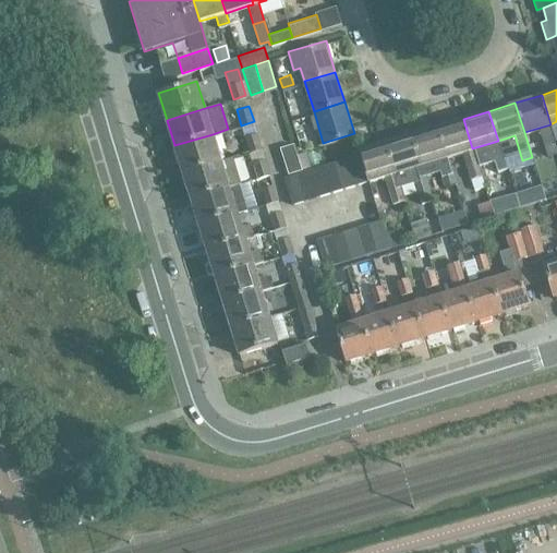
[(463,119),(438,127),(447,156),(462,152),(473,188),(484,184),(472,148),(463,119)]
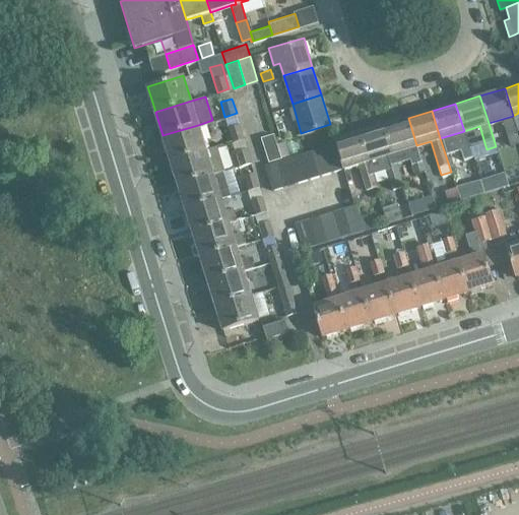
[(408,118),(383,126),(394,162),(409,156),(413,172),(416,171),(422,186),(429,184),(416,145),(408,118)]
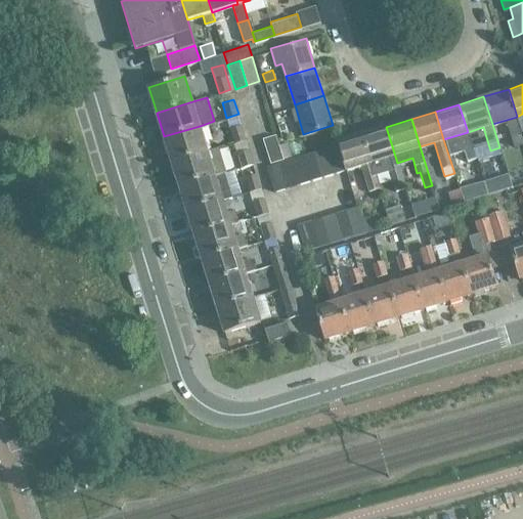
[(293,120),(281,124),(287,140),(299,136),(293,120)]
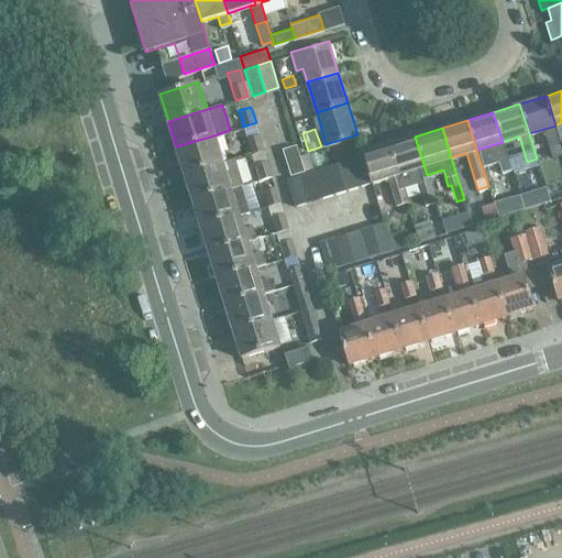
[(264,149),(260,133),(246,137),(252,152),(264,149)]
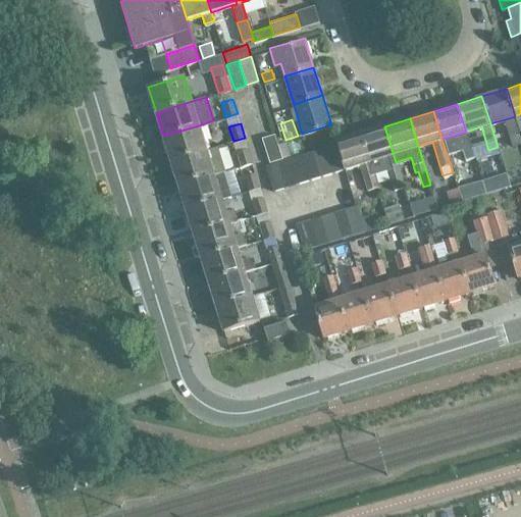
[(170,160),(206,149),(199,125),(163,136),(170,160)]
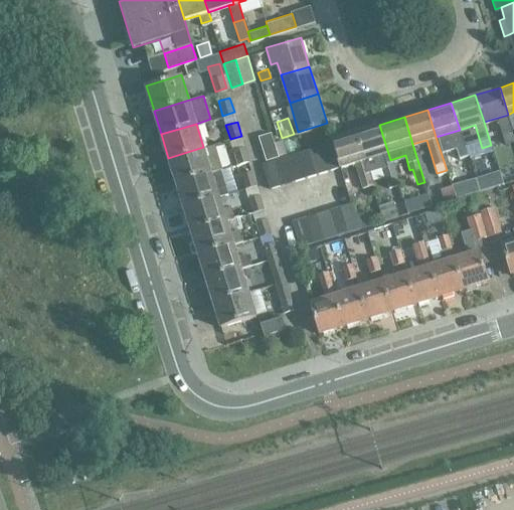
[(379,125),(355,132),(367,170),(381,166),(385,178),(395,175),(390,160),(379,125)]
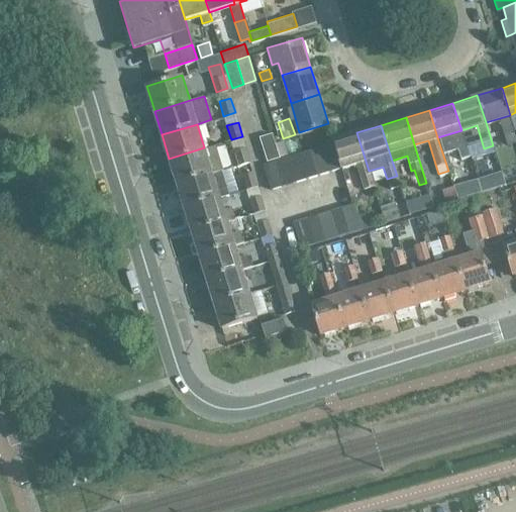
[(506,142),(515,138),(515,130),(514,125),(502,128),(506,142)]
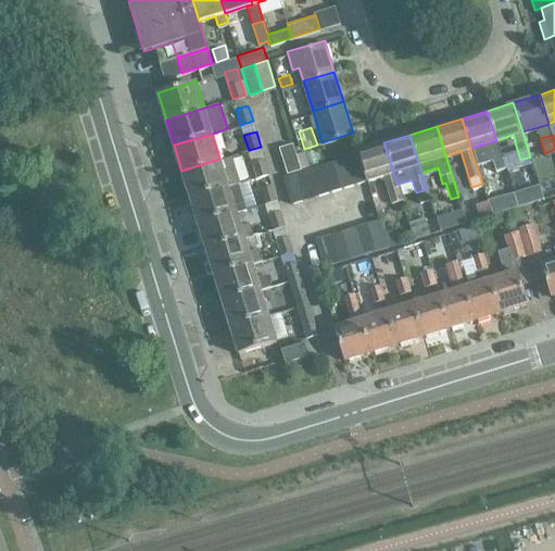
[(287,171),(300,166),(292,141),(278,146),(287,171)]
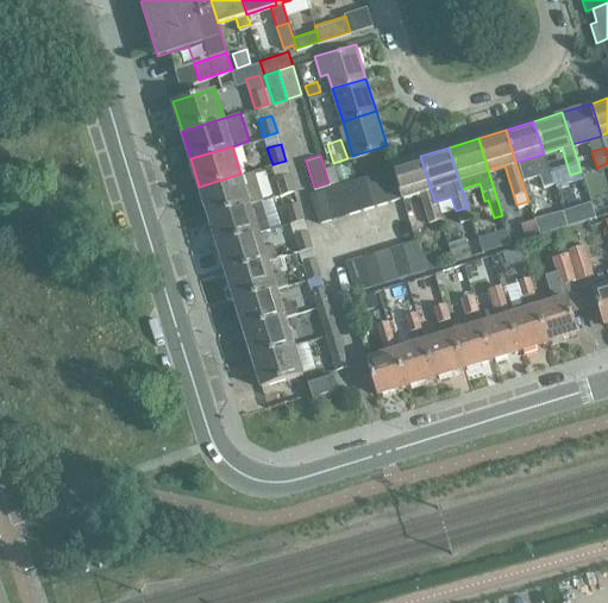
[(434,201),(420,156),(393,165),(402,195),(402,196),(418,192),(427,220),(439,217),(434,201)]
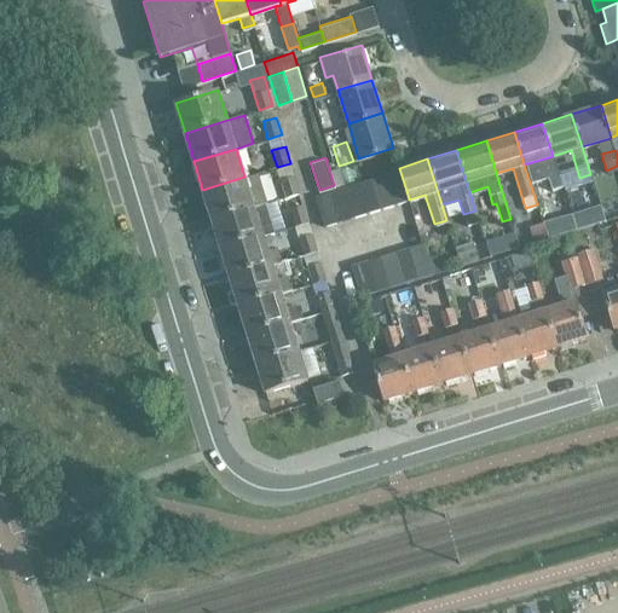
[(386,172),(396,203),(409,198),(399,168),(386,172)]
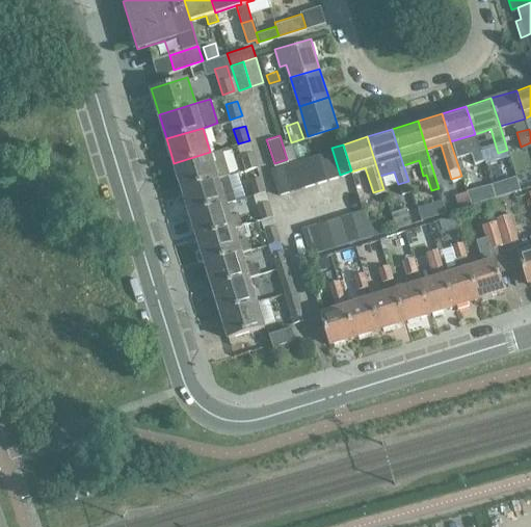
[(319,152),(326,179),(340,175),(332,148),(319,152)]
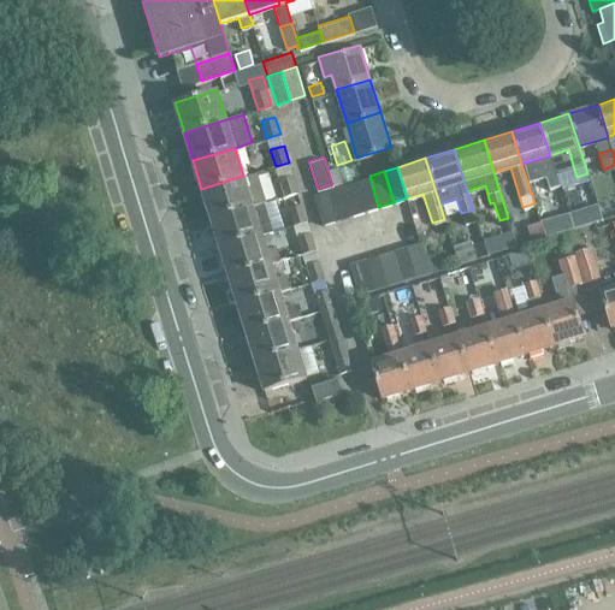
[(256,172),(243,176),(201,189),(211,218),(253,205),(266,201),(256,172)]
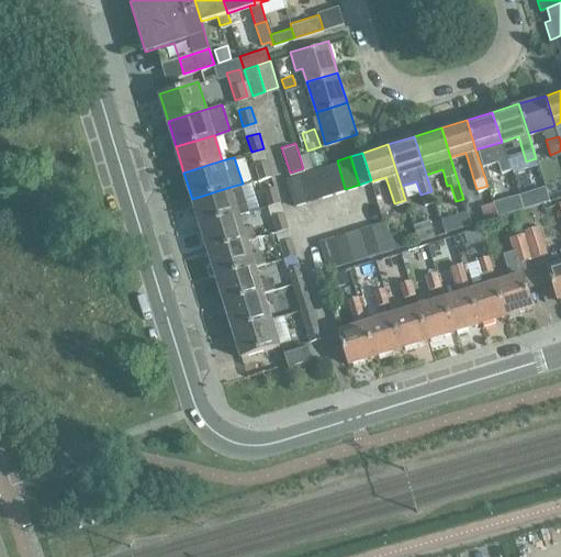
[(271,175),(267,158),(254,162),(259,178),(271,175)]
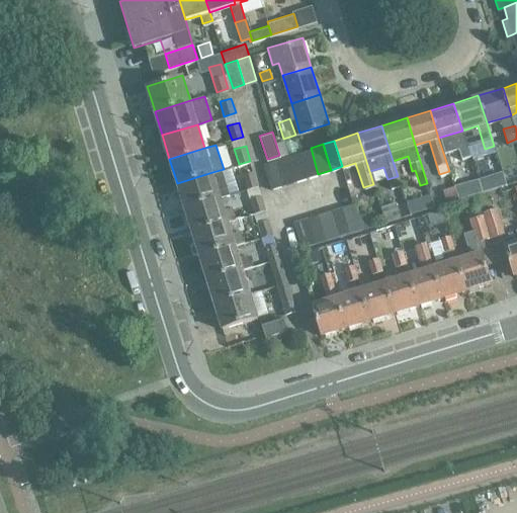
[(298,151),(307,177),(318,174),(311,148),(298,151)]
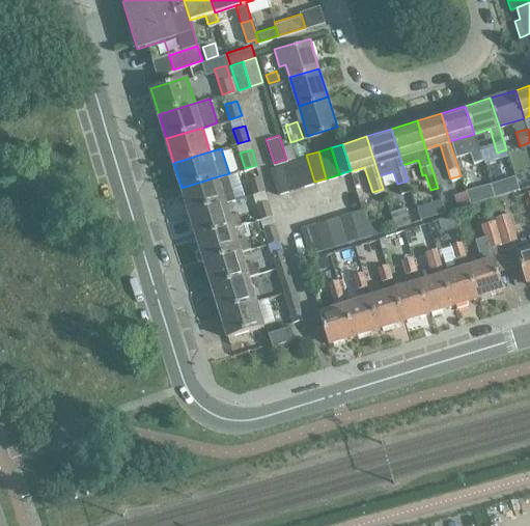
[(294,159),(302,186),(314,182),(306,155),(294,159)]
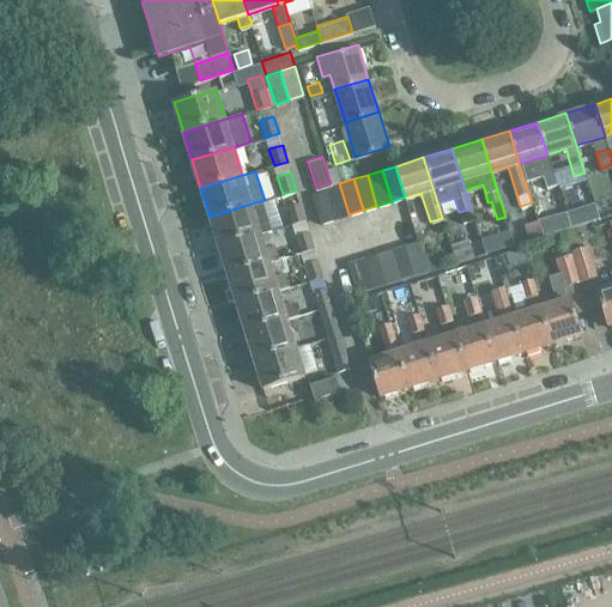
[(326,188),(335,219),(349,214),(339,183),(326,188)]
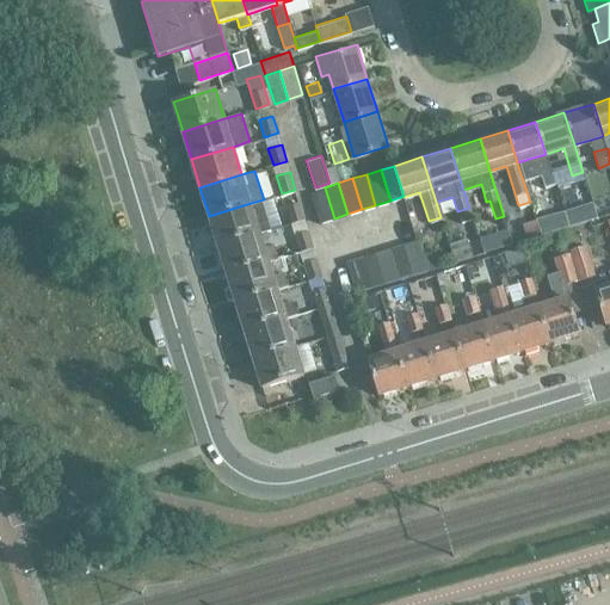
[(334,218),(325,187),(309,191),(319,222),(334,218)]
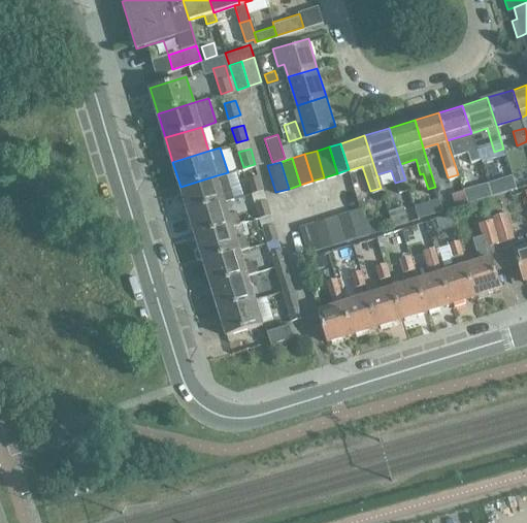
[(505,189),(516,186),(512,172),(501,175),(505,189)]
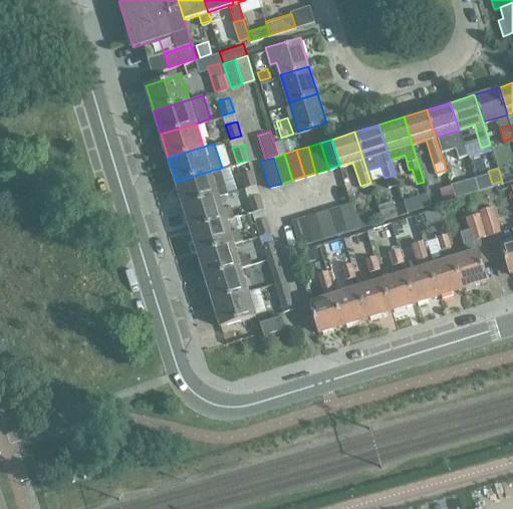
[(256,184),(252,169),(240,172),(244,187),(256,184)]
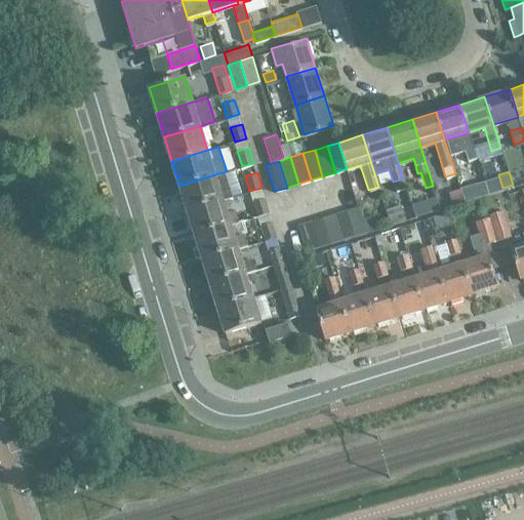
[(187,209),(223,199),(231,196),(227,183),(218,186),(215,174),(179,186),(187,209)]
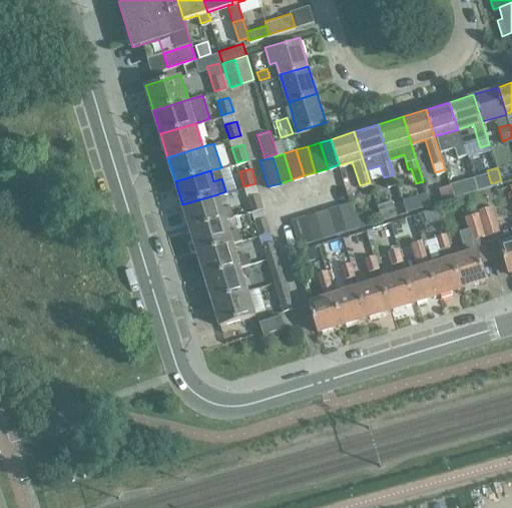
[(477,187),(473,174),(466,177),(470,189),(477,187)]
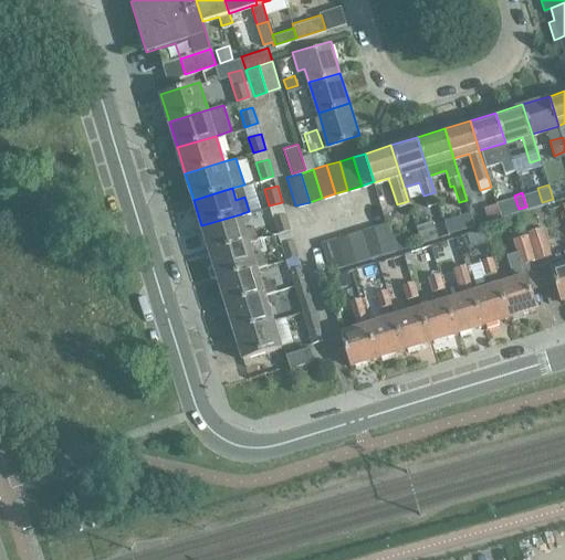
[(499,283),(509,316),(536,307),(522,262),(535,259),(527,234),(520,210),(514,211),(521,233),(511,236),(515,250),(505,253),(513,278),(499,283)]
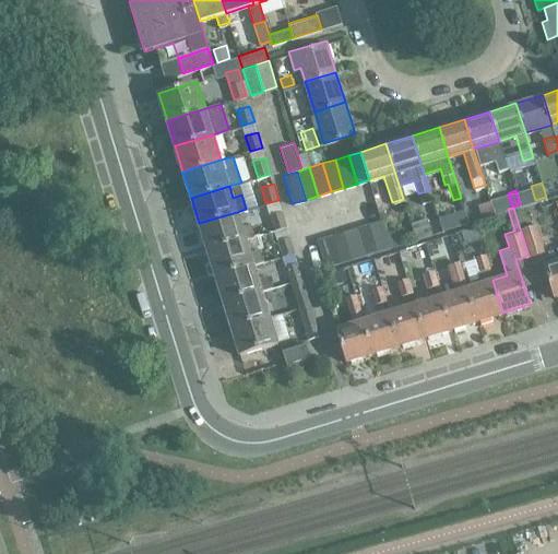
[(286,225),(282,209),(269,213),(274,228),(286,225)]
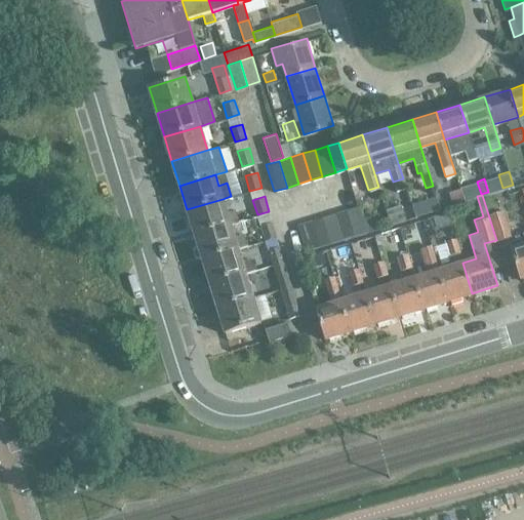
[(194,234),(230,223),(239,221),(235,207),(226,210),(223,199),(187,209),(194,234)]
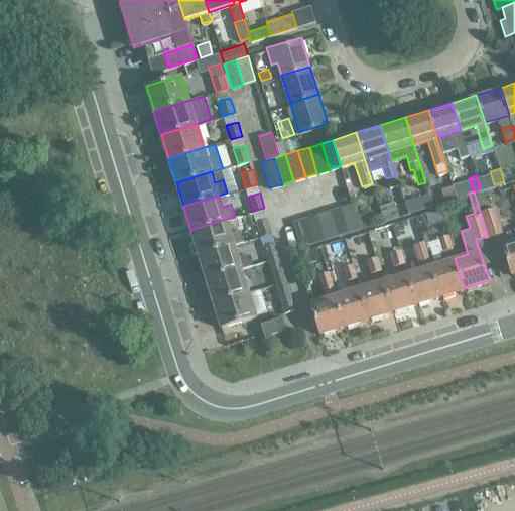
[(449,215),(461,211),(457,198),(444,202),(449,215)]
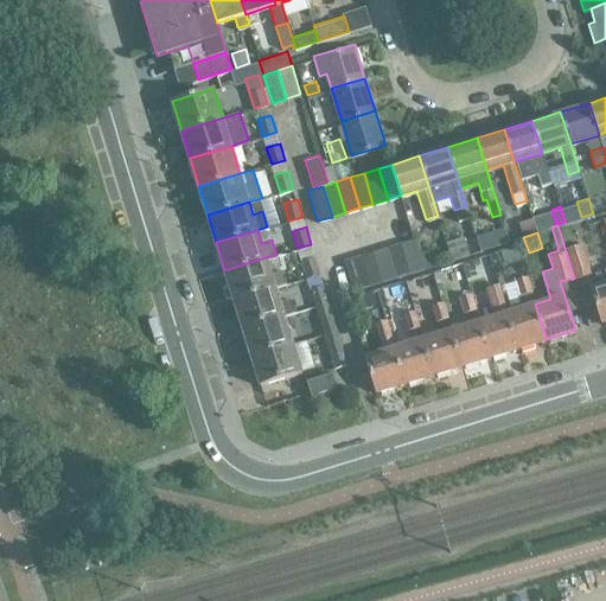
[(451,256),(470,251),(464,234),(446,240),(451,256)]
